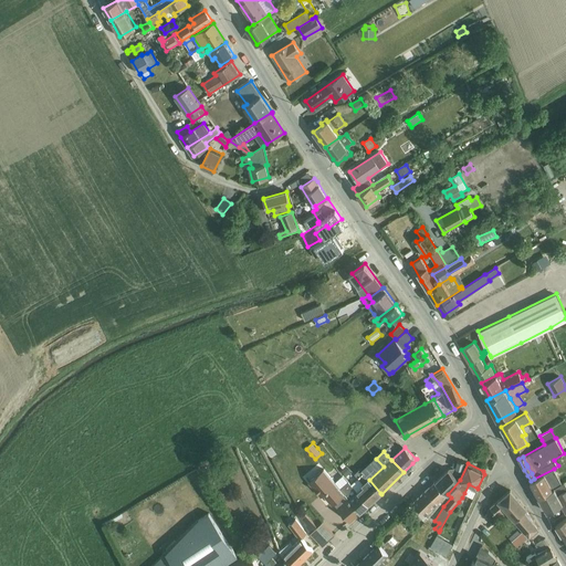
[(209,464),(198,471),(200,475),(211,469),(209,464)]
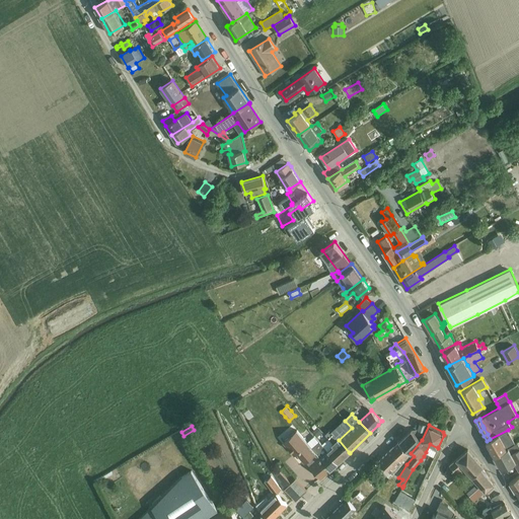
[(419,428),(412,430),(419,437),(420,430),(419,429),(419,428)]
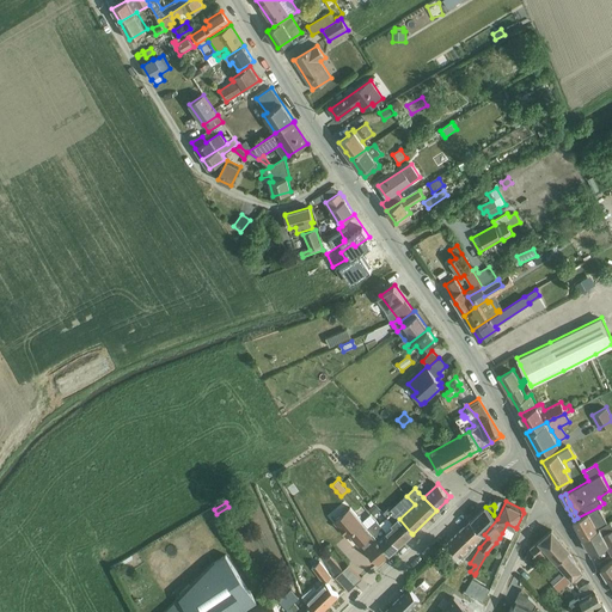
[(350,507),(334,521),(347,537),(349,534),(359,546),(361,544),(378,563),(390,554),(362,521),(350,507)]
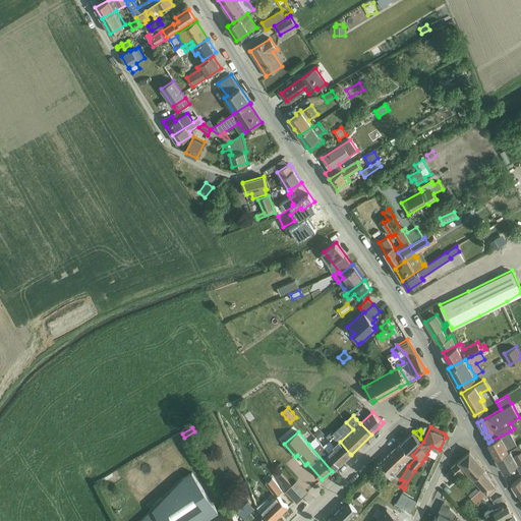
[(404,441),(401,443),(412,455),(423,442),(420,439),(413,431),(408,436),(404,441)]
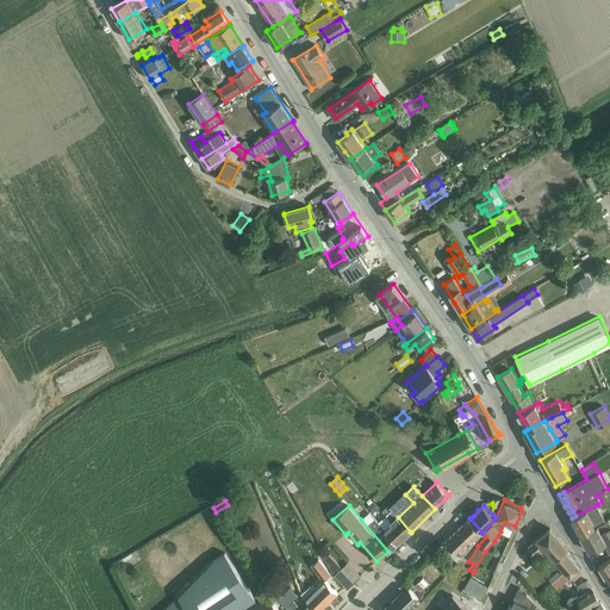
[(576,516),(572,518),(577,527),(582,535),(605,521),(597,505),(576,516)]
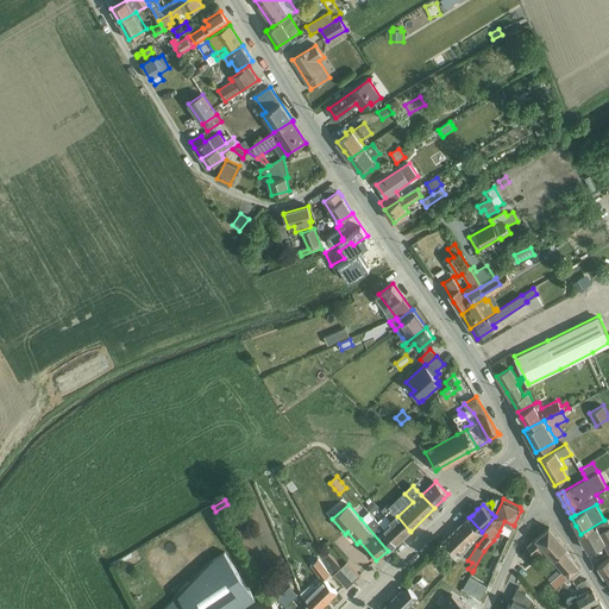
[(385,514),(377,521),(397,542),(409,531),(397,516),(390,509),(385,514)]
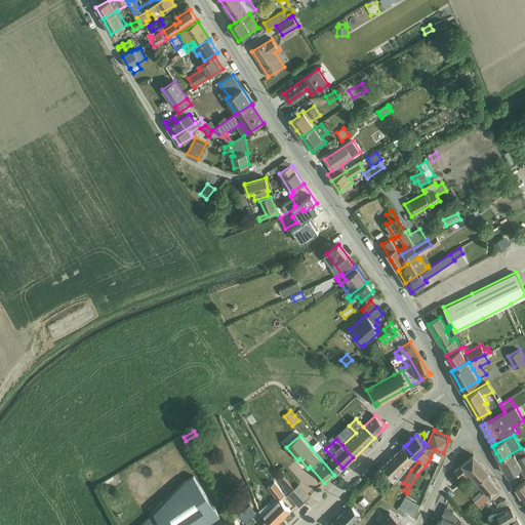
[(199,440),(190,445),(194,451),(202,446),(199,440)]
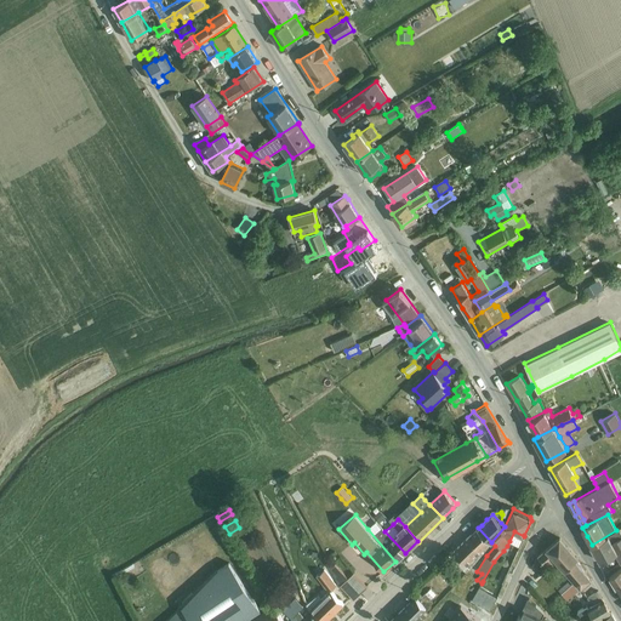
[(376,522),(368,529),(396,562),(405,553),(385,531),(376,522)]
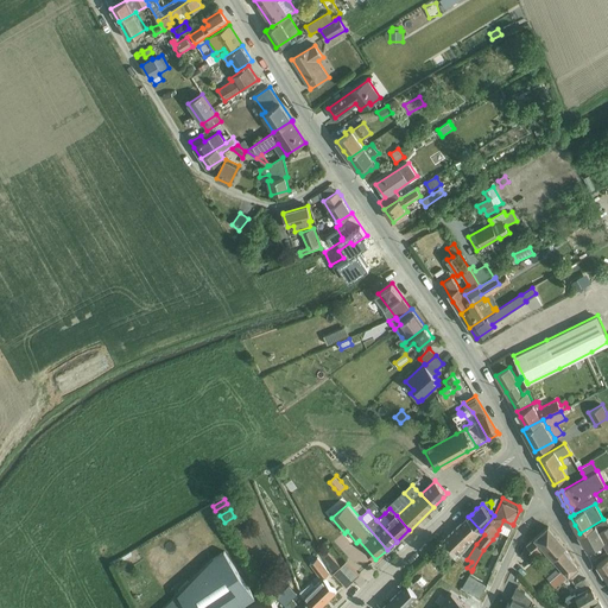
[(467,518),(439,544),(456,561),(470,544),(481,532),(467,518)]
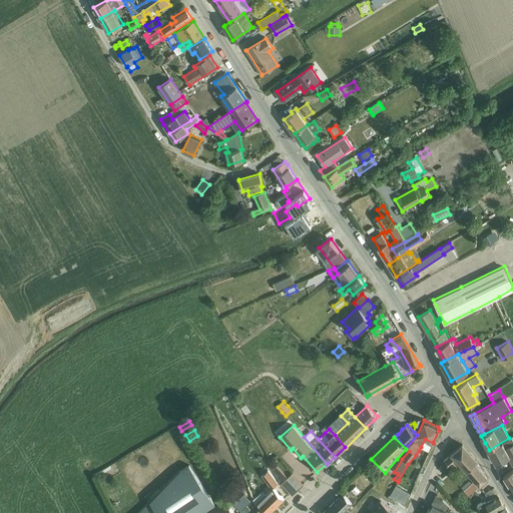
[(509,438),(489,450),(496,464),(509,456),(512,464),(512,438),(512,437),(509,438)]
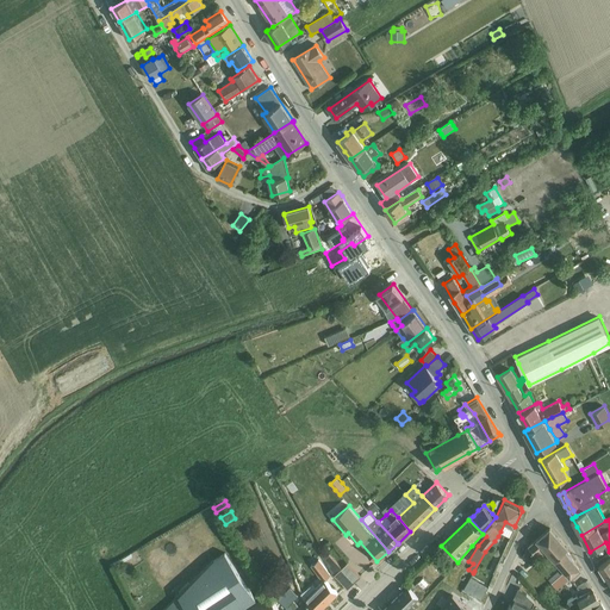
[(505,522),(500,531),(511,537),(516,528),(516,527),(515,527),(505,522)]
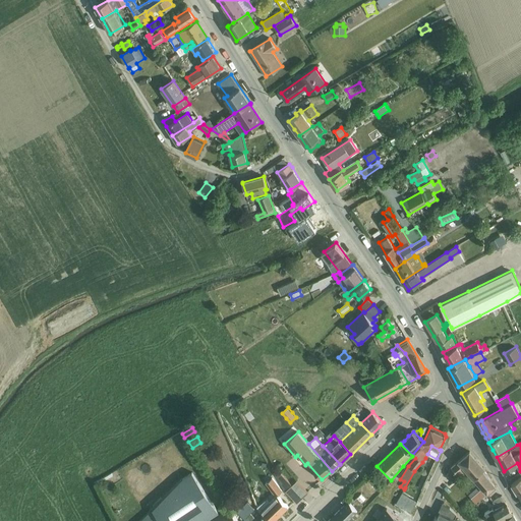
[(186,447),(168,458),(171,464),(190,453),(186,447)]
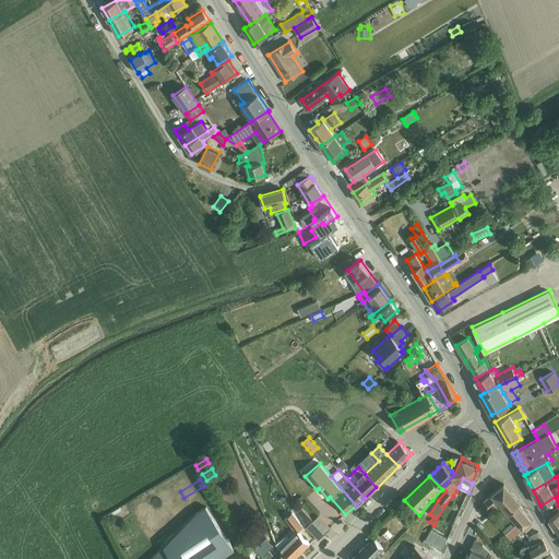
[(486,500),(485,500),(491,508),(494,507),(497,511),(502,507),(508,513),(508,512),(514,519),(502,531),(507,535),(518,525),(521,530),(533,520),(520,501),(512,492),(504,484),(486,499),(486,500)]
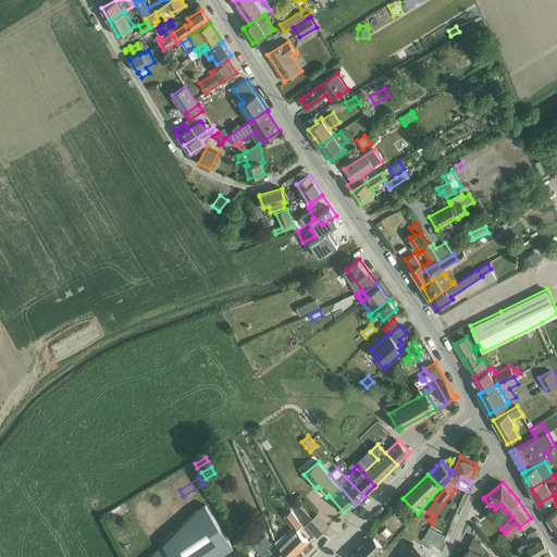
[(139,517),(160,504),(156,497),(136,510),(139,517)]
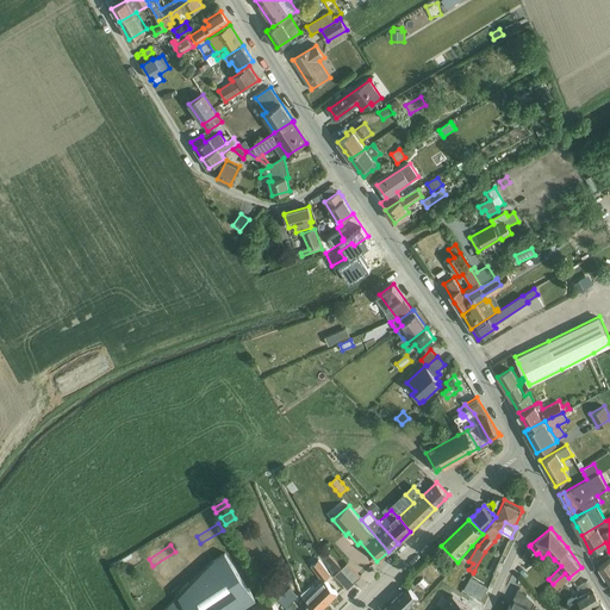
[(523,555),(521,561),(528,568),(537,559),(527,548),(527,549),(526,551),(524,555),(523,555)]
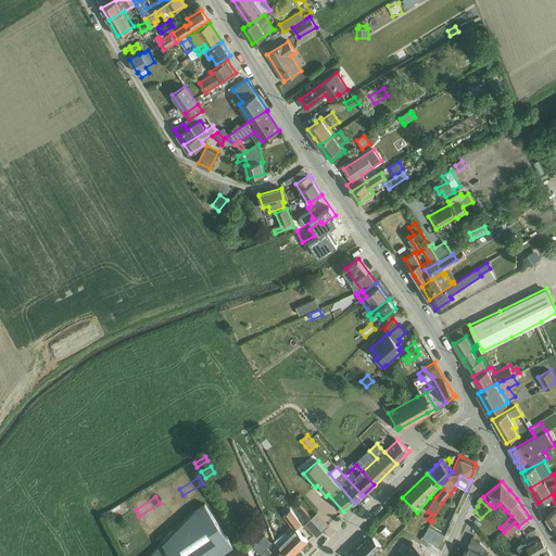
[(156,548),(149,555),(254,555),(255,555),(244,541),(235,547),(205,504),(196,509),(171,535),(156,548)]
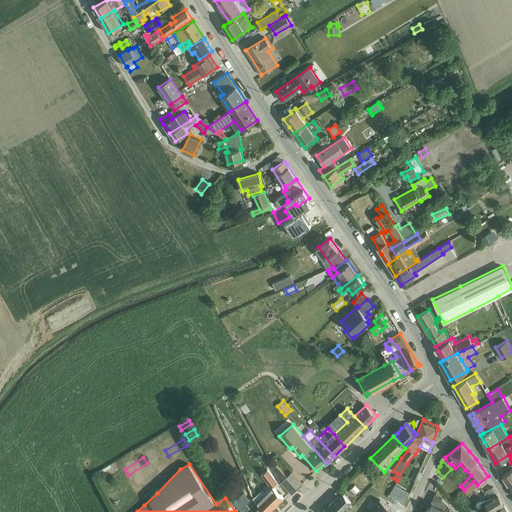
[(276,465),(273,468),(280,482),(292,494),(297,489),(303,484),(292,472),(287,476),(276,465)]
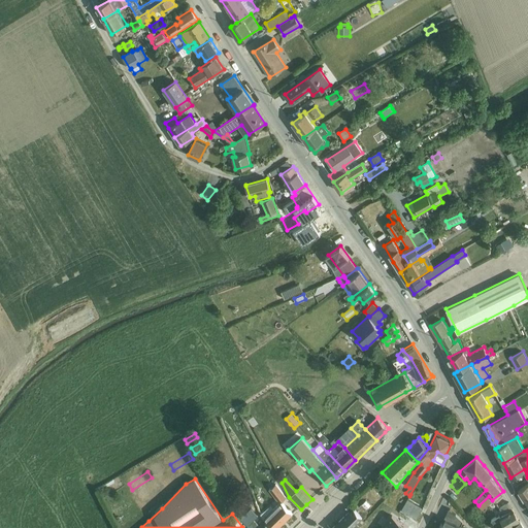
[(419,481),(416,487),(422,490),(425,484),(419,481)]
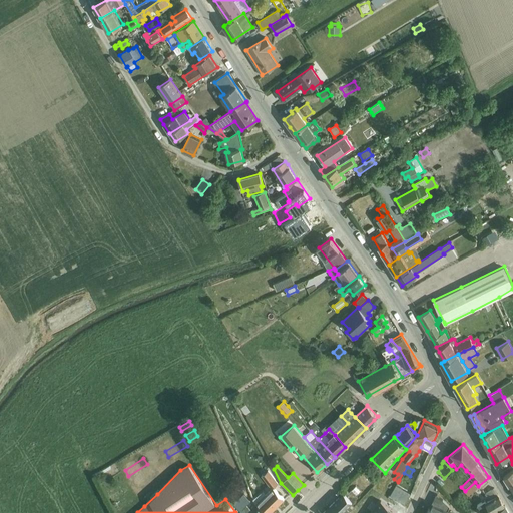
[(512,470),(503,476),(509,485),(512,482),(512,470)]
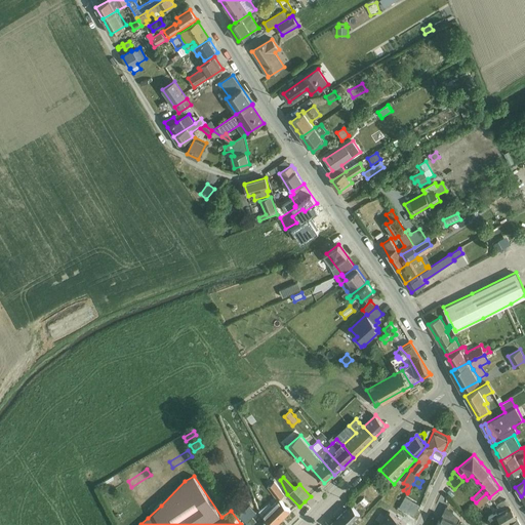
[(278,500),(263,516),(271,524),(276,524),(291,511),(280,499),(285,495),(275,482),(268,487),(278,500)]
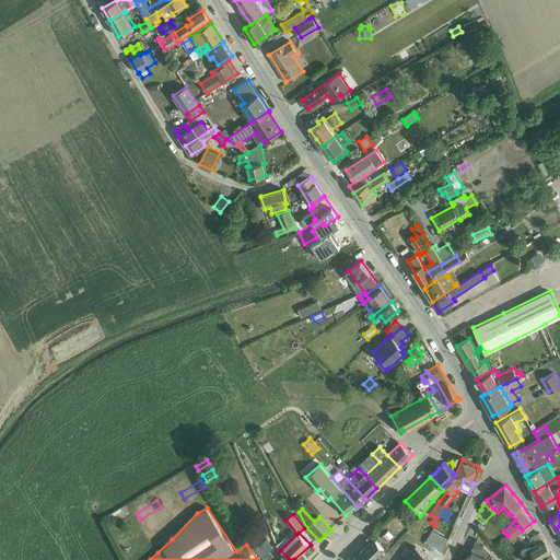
[(518,526),(508,536),(511,540),(522,531),(518,526)]
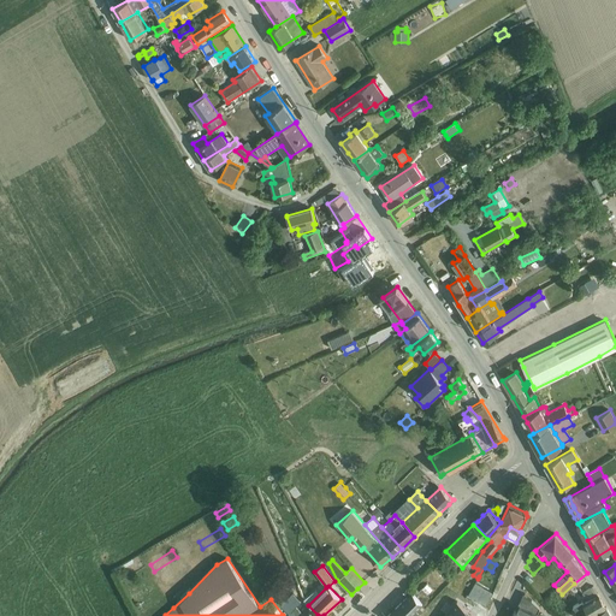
[(427,584),(420,591),(425,597),(432,590),(427,584)]
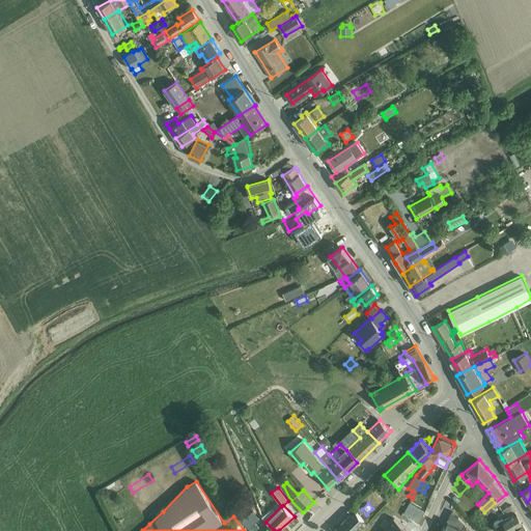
[(502,518),(494,523),(499,530),(509,530),(512,530),(523,523),(511,504),(502,510),(506,516),(503,519),(502,518)]
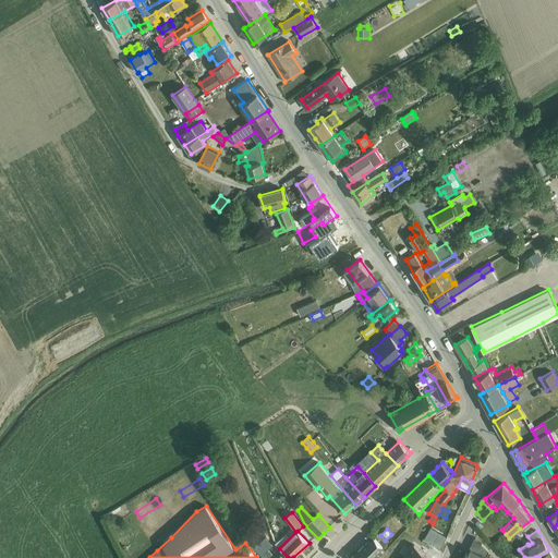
[(256,545),(254,547),(262,555),(264,557),(284,557),(280,554),(277,557),(268,548),(269,547),(273,544),(265,537),(264,537),(256,545)]
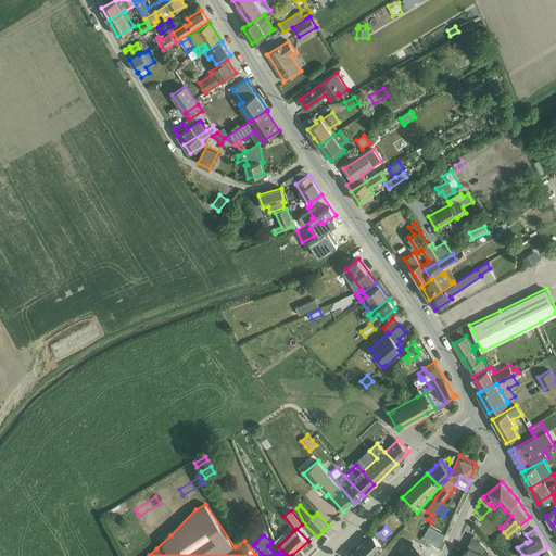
[(371,535),(350,555),(370,555),(373,555),(376,555),(377,555),(383,548),(371,535)]
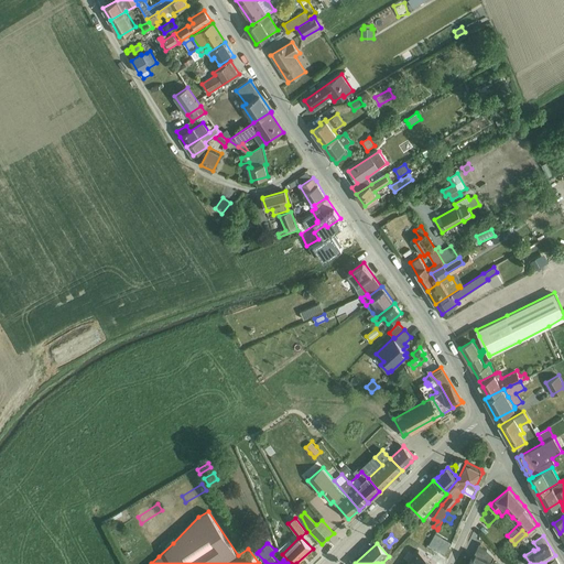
[(478,545),(475,553),(476,554),(491,562),(495,555),(489,550),(478,545)]
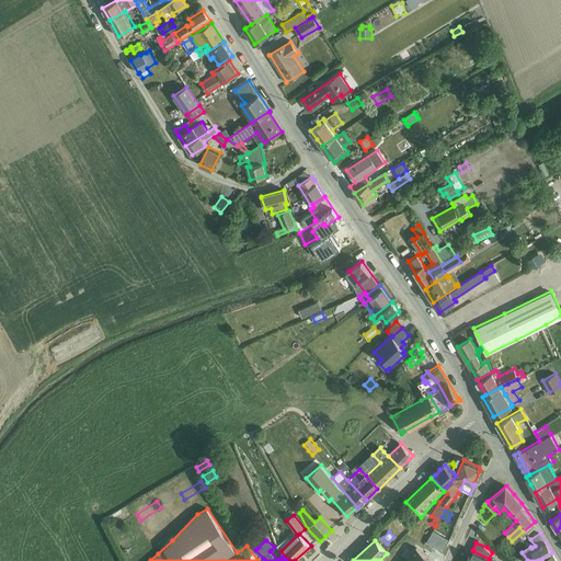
[(469,554),(466,560),(493,560),(489,559),(473,551),(471,556),(469,554)]
